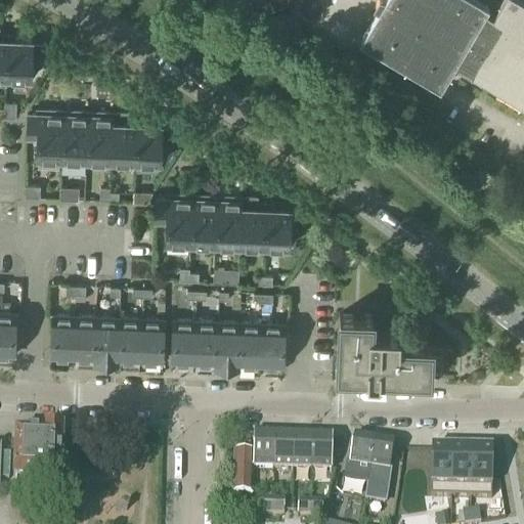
[(488,7),(475,0),(386,0),(385,2),(380,0),(379,0),(376,7),(381,10),(363,39),(442,85),(455,63),(472,73),(471,75),(523,105),(523,1),(522,0),(504,0),(492,18),(484,13),(488,7)]
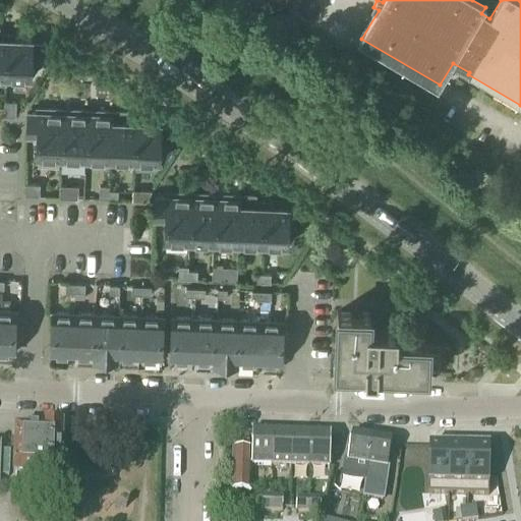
[(8,40),(6,85),(7,77),(32,78),(32,76),(44,59),(44,46),(33,46),(33,41),(8,40)]
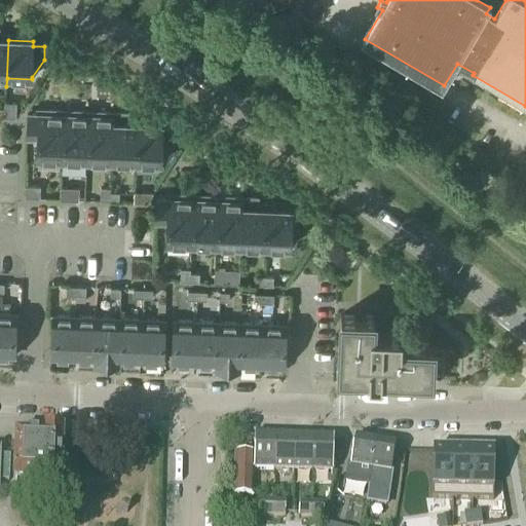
[(5,109),(4,117),(15,117),(16,103),(5,103),(5,109)]
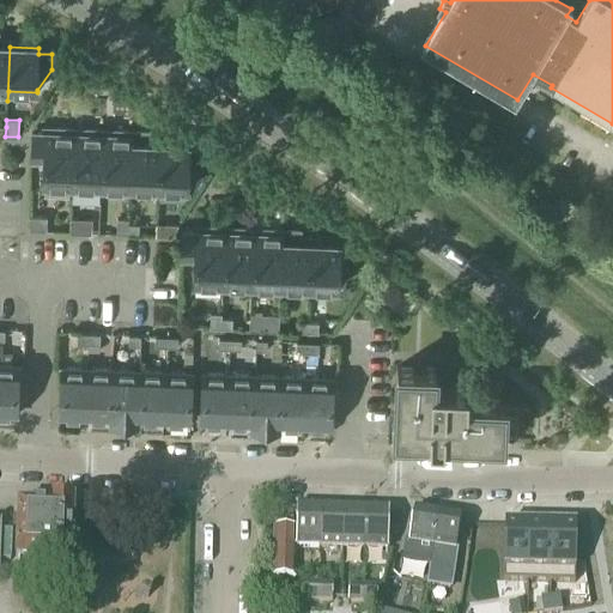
[(72,186),(74,131),(58,129),(58,134),(32,133),(31,161),(43,161),(43,184),(72,186)]
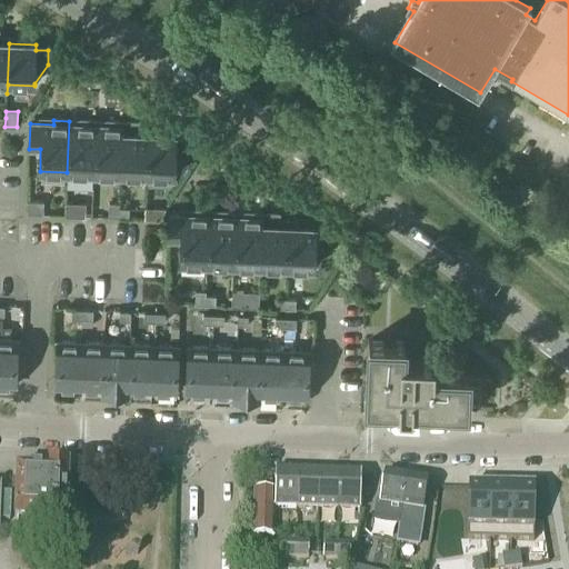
[(93,173),(96,122),(80,121),(80,126),(70,126),(70,121),(69,121),(67,172),(93,173)]
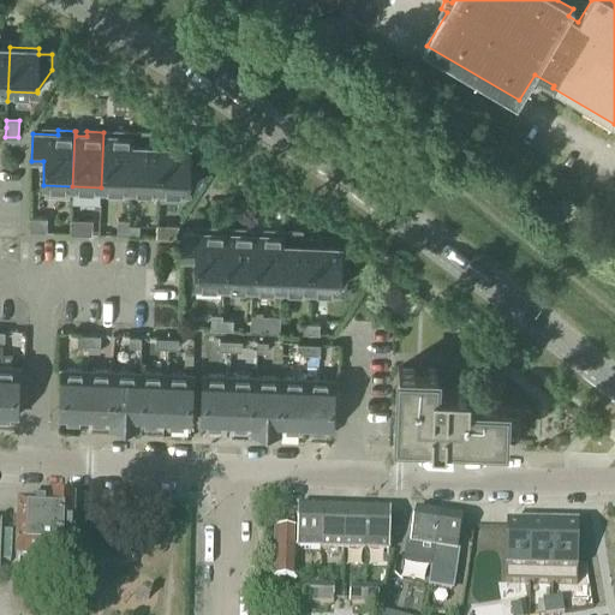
[(130,189),(132,133),(115,132),(114,137),(105,137),(105,132),(103,132),(101,187),(130,189)]
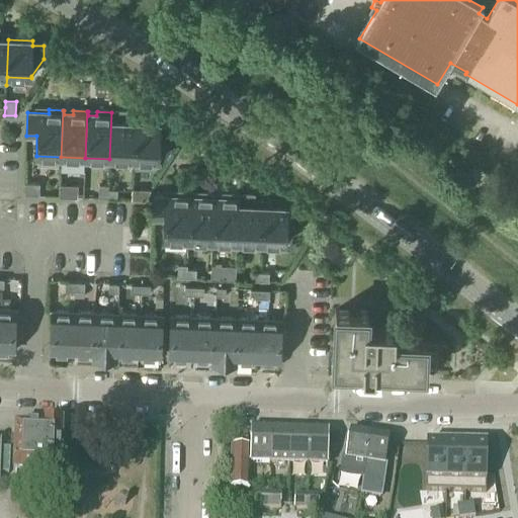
[(134,160),(136,122),(125,122),(126,113),(111,112),(109,159),(134,160)]
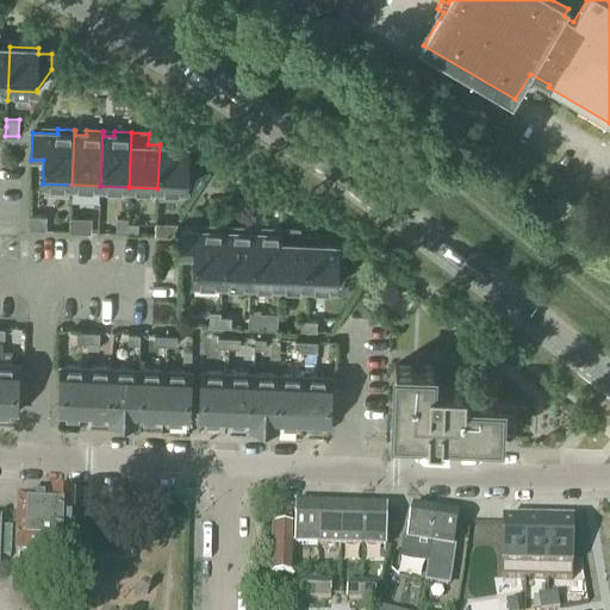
[(160,144),(157,188),(187,190),(187,187),(201,167),(201,153),(188,151),(190,145),(160,144)]
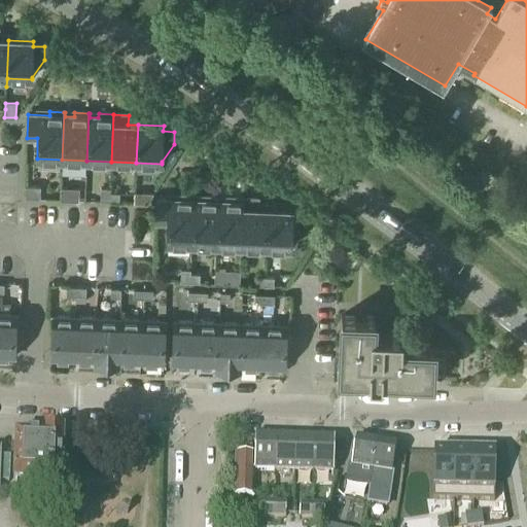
[(26,199),(40,200),(40,188),(26,187),(26,199)]
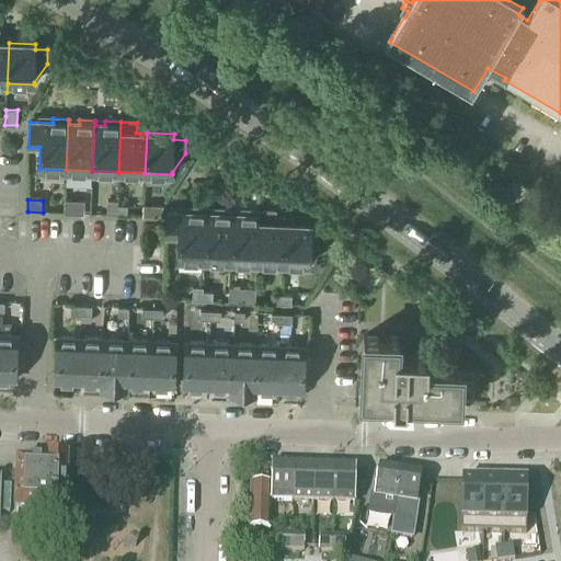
[(107,201),(106,214),(127,215),(127,206),(117,206),(117,201),(107,201)]
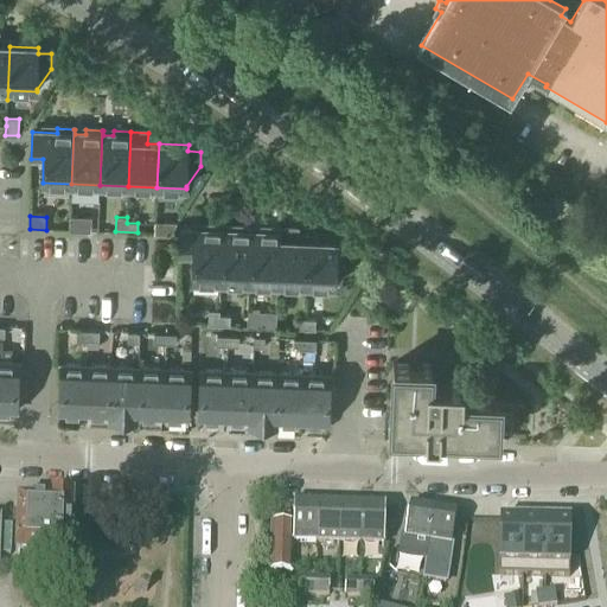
[(70,232),(91,232),(91,218),(70,218),(70,232)]
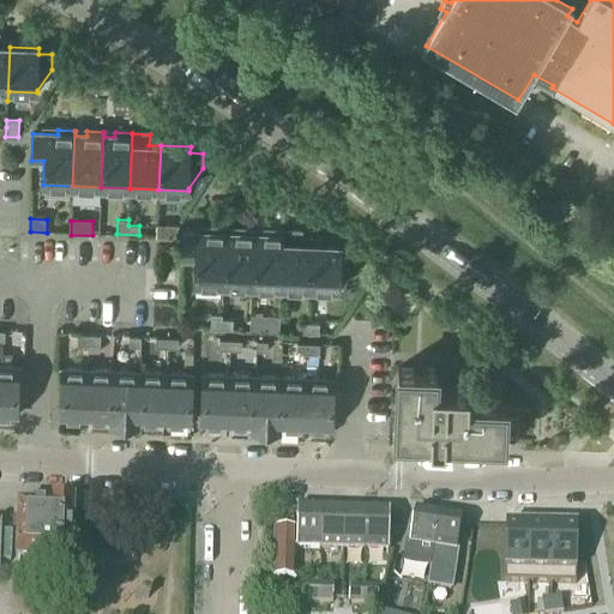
[(157,226),(157,238),(172,239),(179,227),(157,226)]
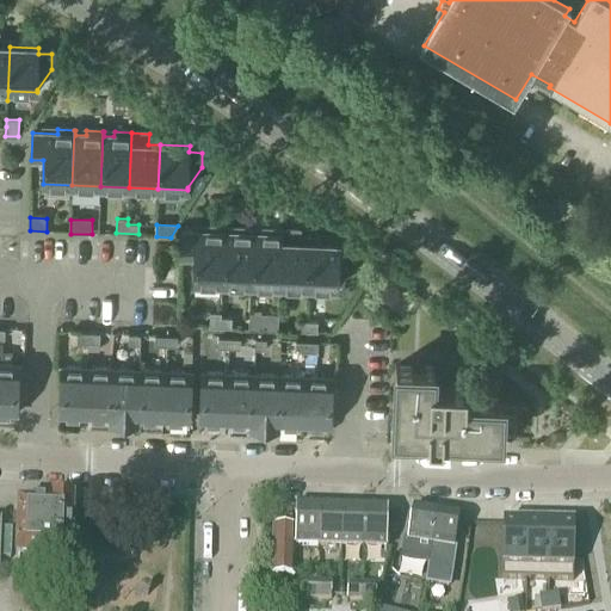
[(223,284),(224,229),(208,228),(208,233),(183,232),(181,258),(193,259),(193,283),(223,284)]
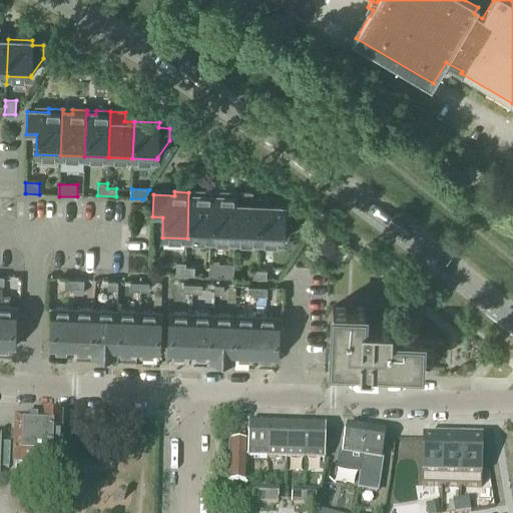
[(210,239),(212,193),(198,192),(198,195),(189,195),(189,192),(188,192),(187,238),(210,239)]
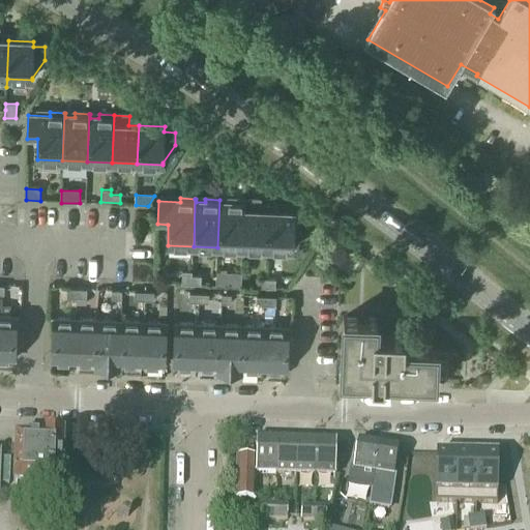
[(243,248),(244,201),(230,200),(230,203),(221,203),(221,200),(219,200),(217,247),(243,248)]
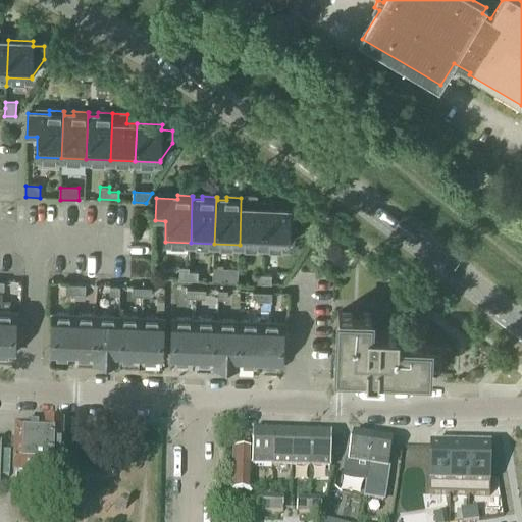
[(263,246),(265,208),(255,207),(256,198),(241,198),(240,245),(263,246)]
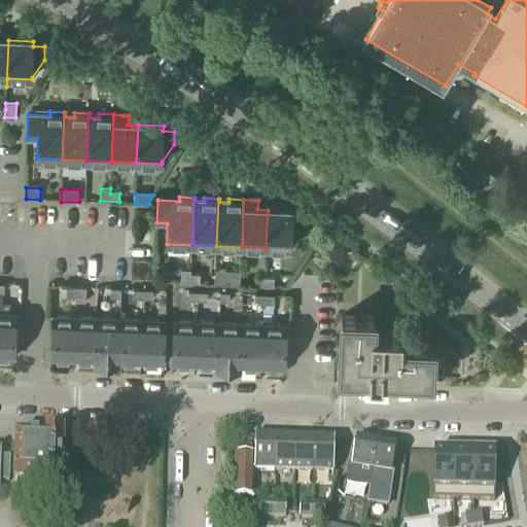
[(268,210),(266,248),(291,249),(291,247),(304,230),(304,216),(293,216),(293,211),(268,210)]
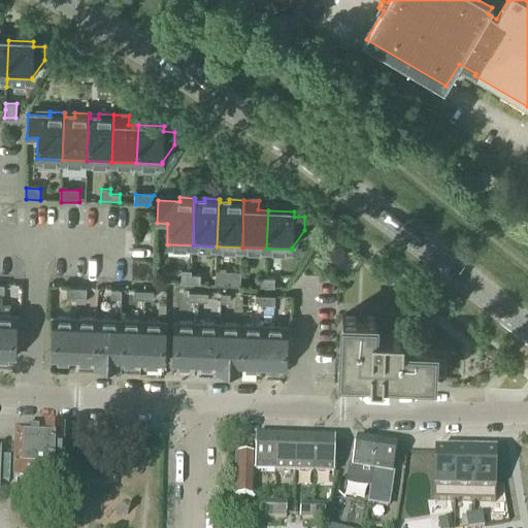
[(191,283),(191,274),(191,270),(182,270),(180,283),(191,283)]
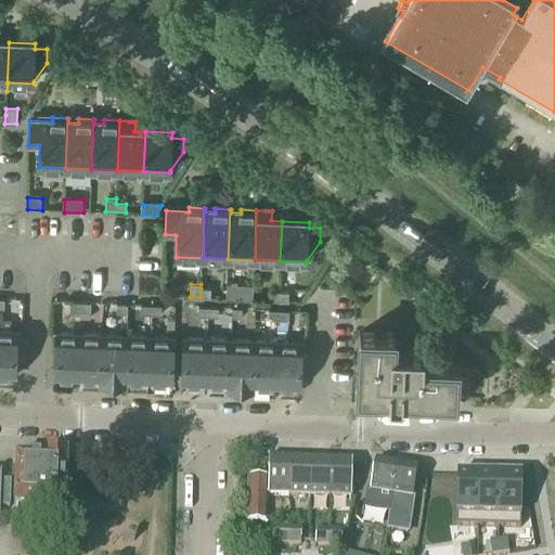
[(254,288),(228,287),(227,300),(253,301),(254,288)]
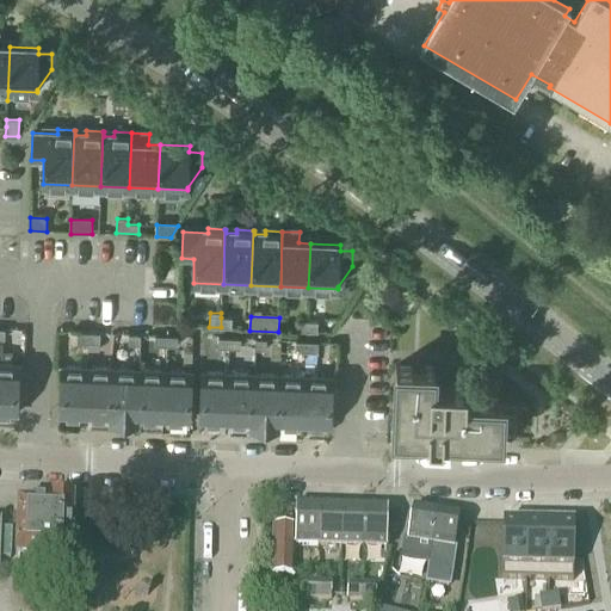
[(221,318),(221,327),(232,328),(232,319),(221,318)]
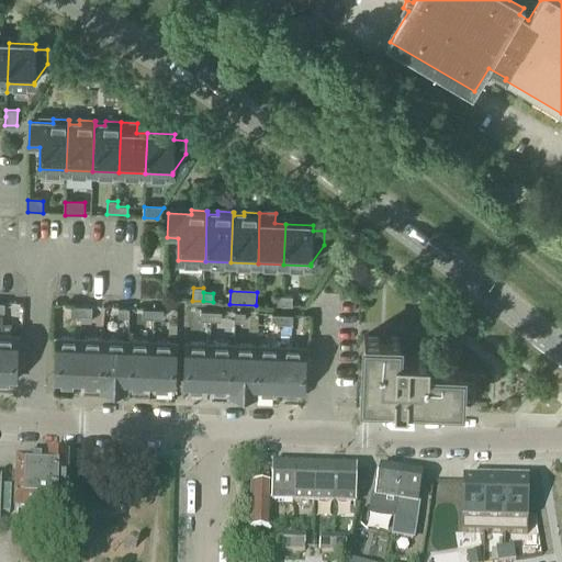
[(282,305),(282,295),(271,295),(271,304),(282,305)]
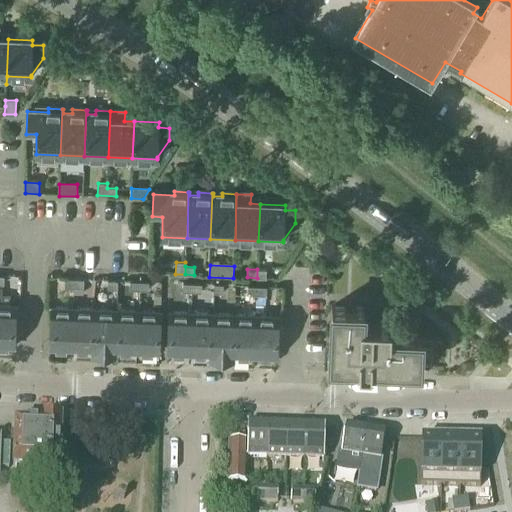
[(257,269),(257,278),(265,278),(266,270),(257,269)]
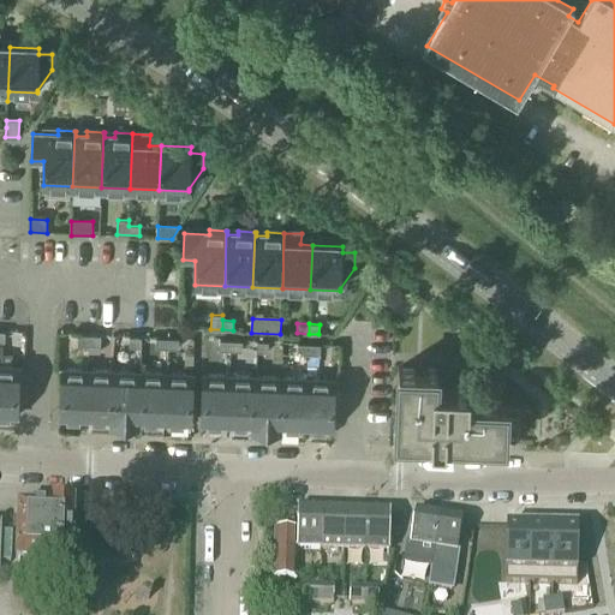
[(89,346),(89,335),(78,335),(78,345),(89,346)]
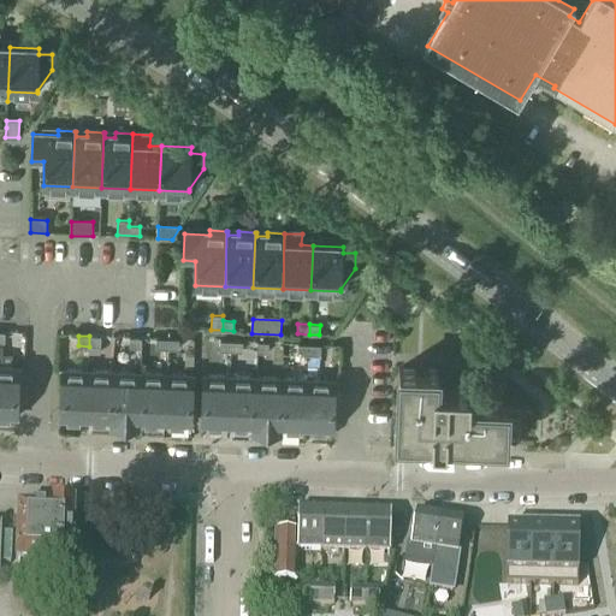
[(89,336),(89,347),(100,347),(101,336),(89,336)]
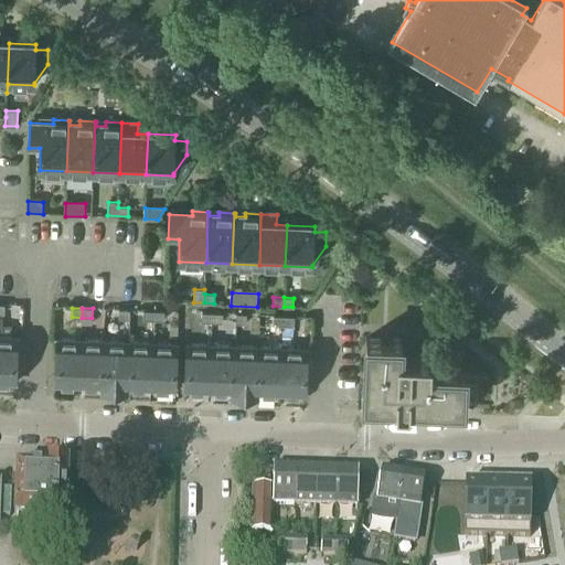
[(130,310),(119,310),(119,319),(129,319),(130,310)]
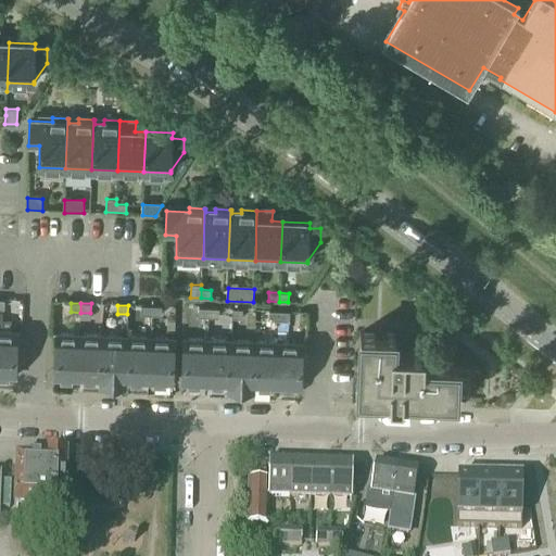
[(151,315),(151,306),(141,305),(140,315),(151,315)]
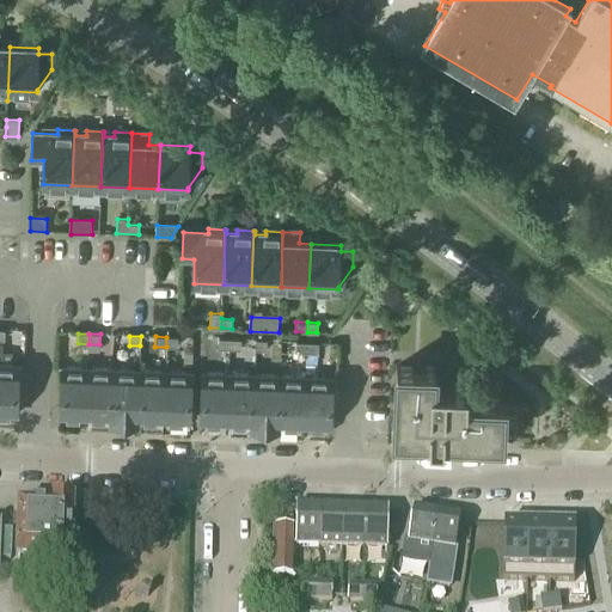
[(166,337),(166,347),(177,347),(177,337),(166,337)]
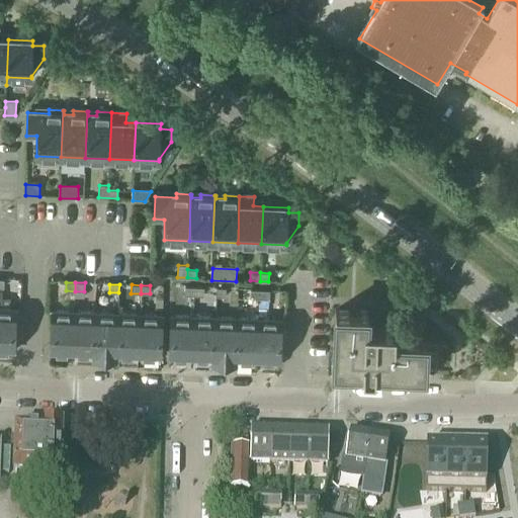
[(194,295),(194,287),(185,286),(184,295),(194,295)]
